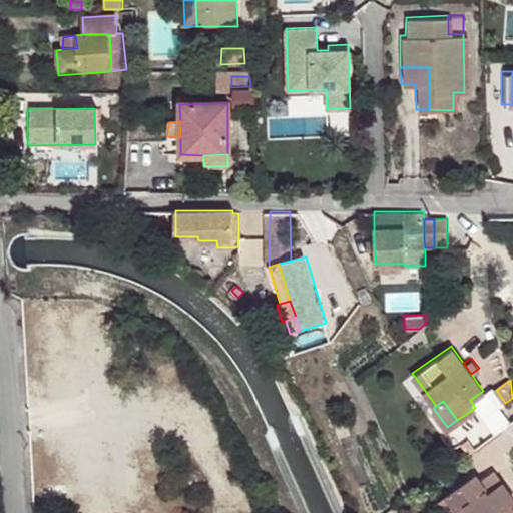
[(502,479),(490,461),(476,470),(488,487),(502,479)]
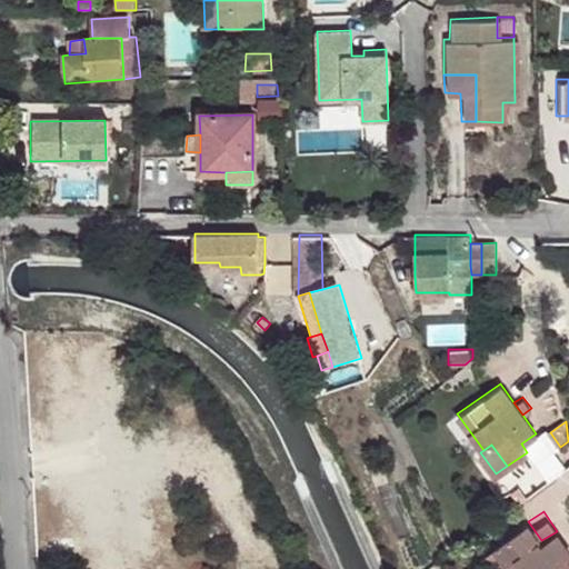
[(480,555),(490,568),(493,568),(515,556),(525,568),(523,568),(568,568),(568,560),(566,555),(568,552),(568,548),(557,531),(541,540),(528,521),(480,555)]
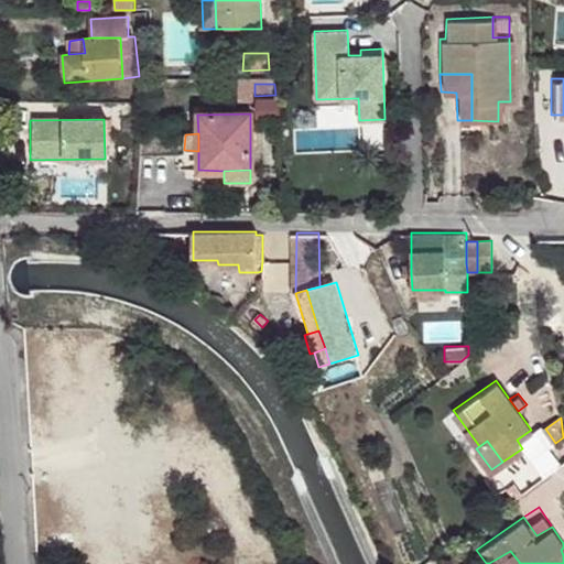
[(510,551),(489,563),(519,563),(520,563),(510,551)]
